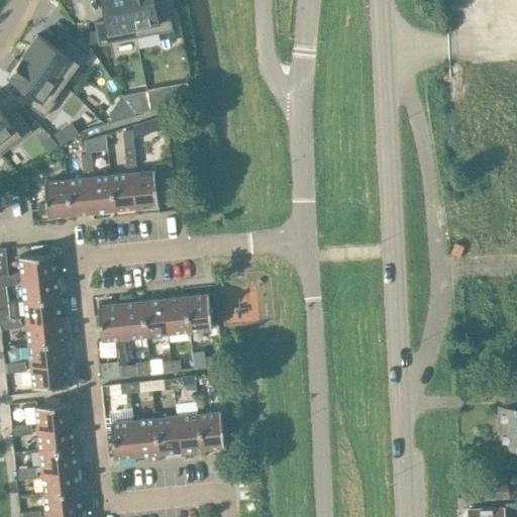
[(111,41),(135,36),(128,0),(102,0),(106,18),(94,20),(99,43),(111,41)]
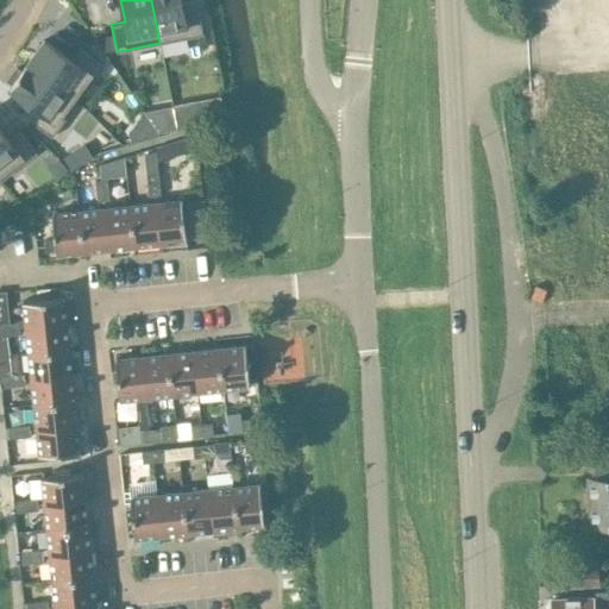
[(203,35),(198,6),(183,10),(181,0),(151,0),(159,43),(189,37),(203,35)]
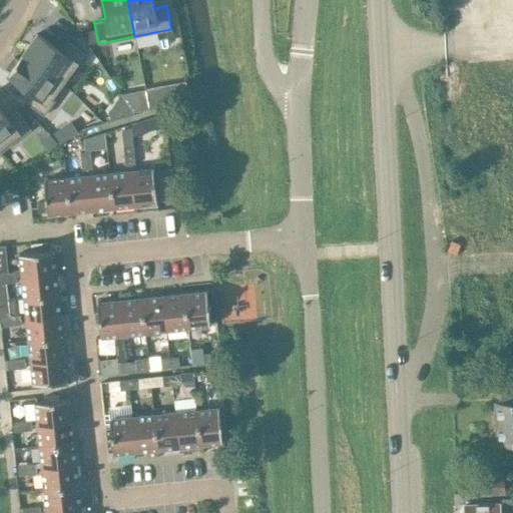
[(88,55),(69,41),(62,51),(37,33),(22,53),(66,85),(88,55)]
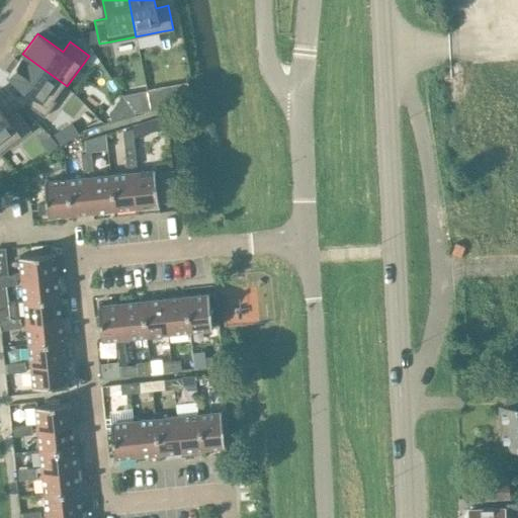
[(14,58),(6,68),(10,71),(8,75),(33,93),(25,102),(45,116),(67,86),(22,54),(18,60),(14,58)]
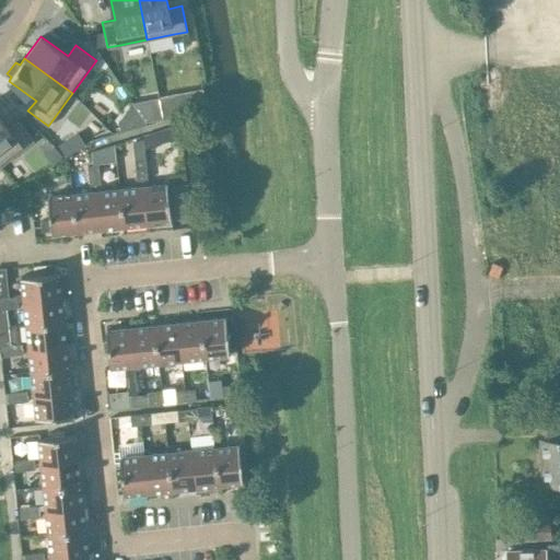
[(177,115),(173,95),(160,97),(163,117),(177,115)]
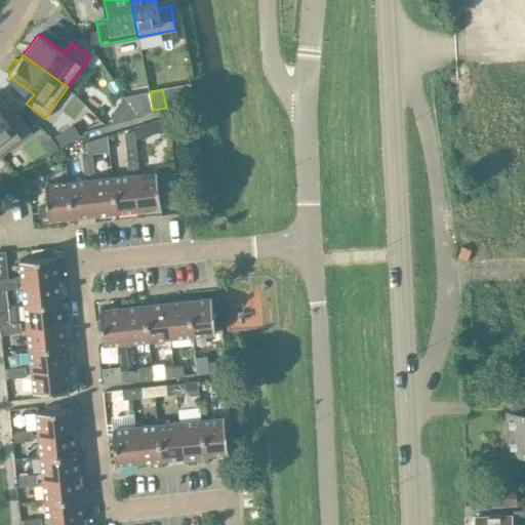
[(33,131),(17,113),(7,121),(0,111),(0,152),(2,155),(33,131)]
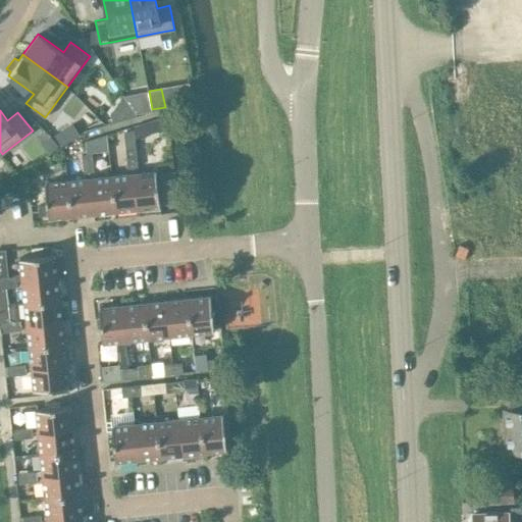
[(136,148),(134,129),(124,133),(125,149),(136,148)]
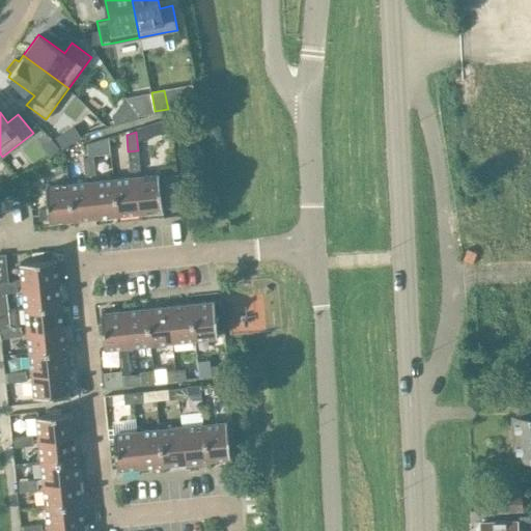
[(140,161),(139,151),(128,152),(129,162),(140,161)]
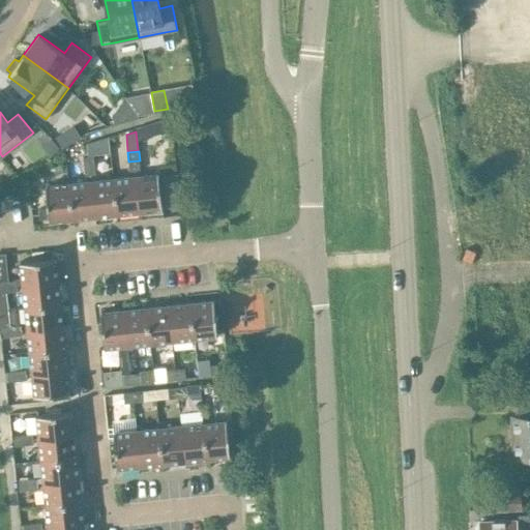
[(94,155),(83,156),(84,167),(95,166),(94,155)]
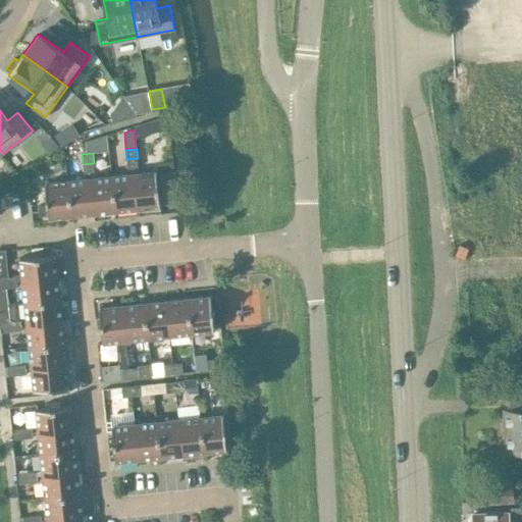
[(126,159),(127,168),(139,167),(138,158),(126,159)]
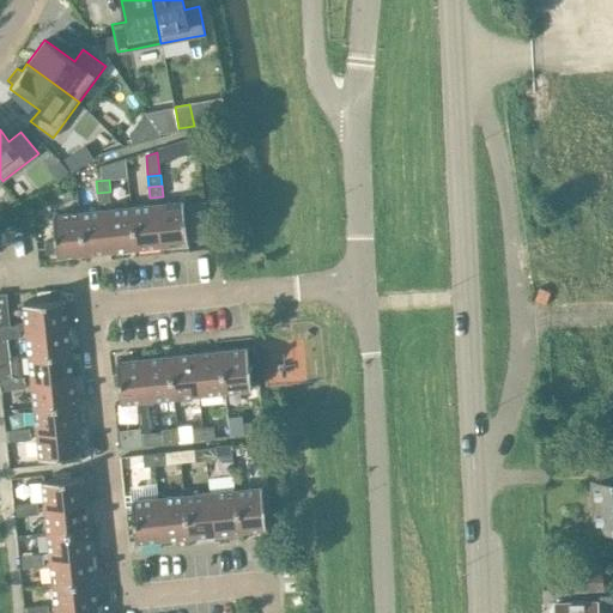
[(183,190),(184,202),(205,200),(204,188),(183,190)]
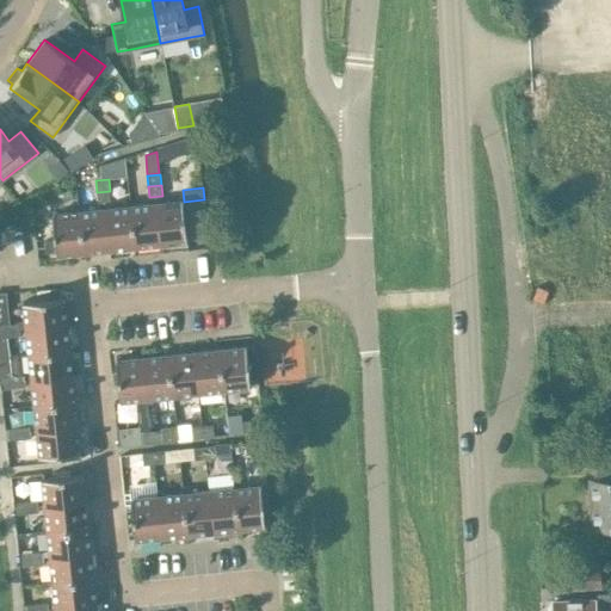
[(98,203),(110,202),(110,191),(97,192),(98,203)]
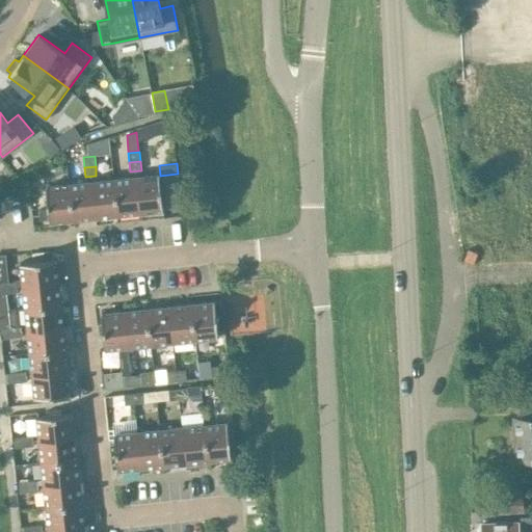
[(159,175),(135,177),(139,212),(162,209),(159,175)]
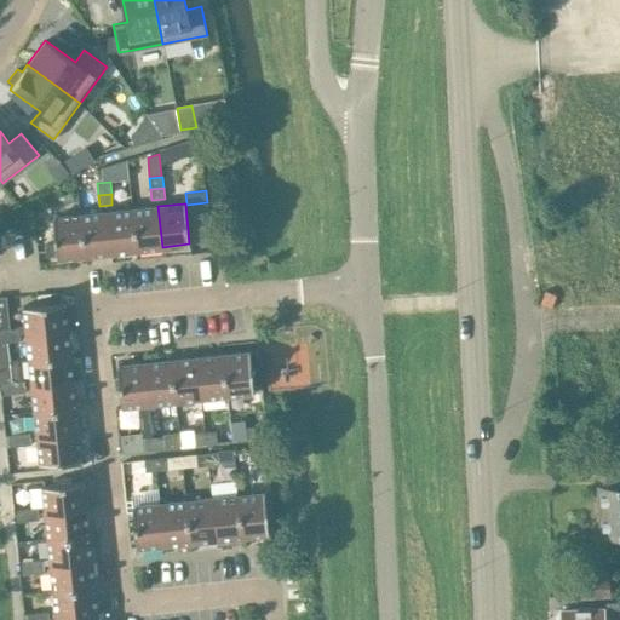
[(158,206),(132,208),(136,250),(162,247),(158,206)]
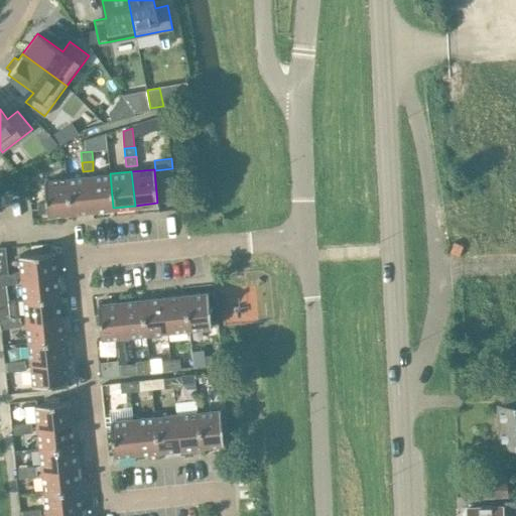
[(110,173),(88,176),(92,210),(113,208),(110,173)]
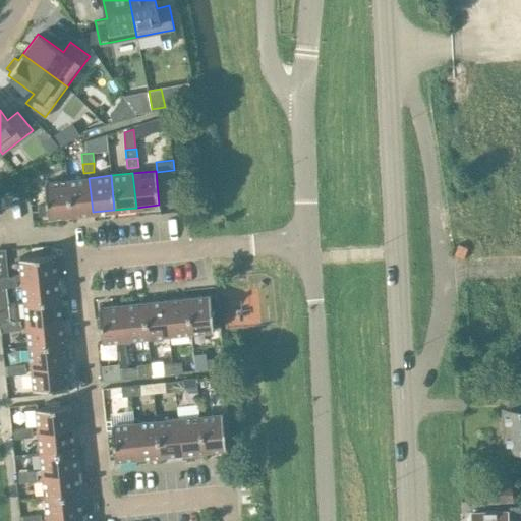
[(89,178),(67,180),(70,215),(93,212),(89,178)]
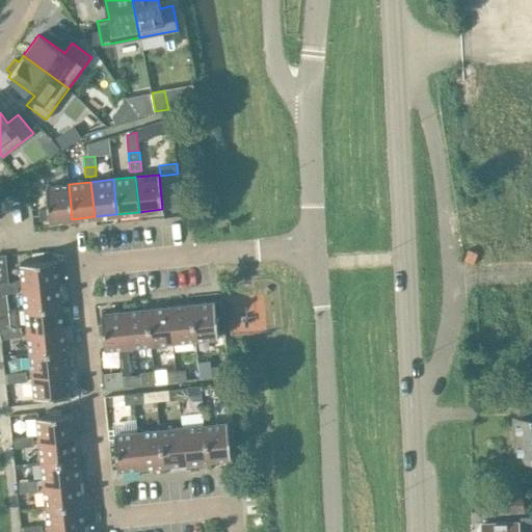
[(72,219),(69,184),(45,186),(49,221),(72,219)]
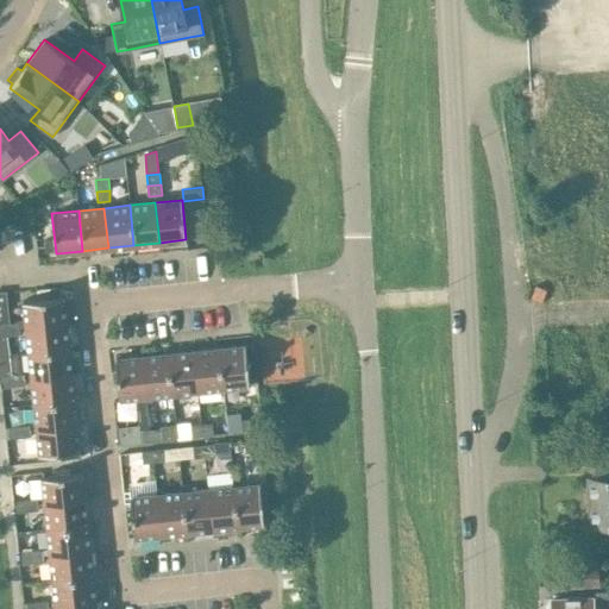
[(55,250),(54,238),(44,239),(45,251),(55,250)]
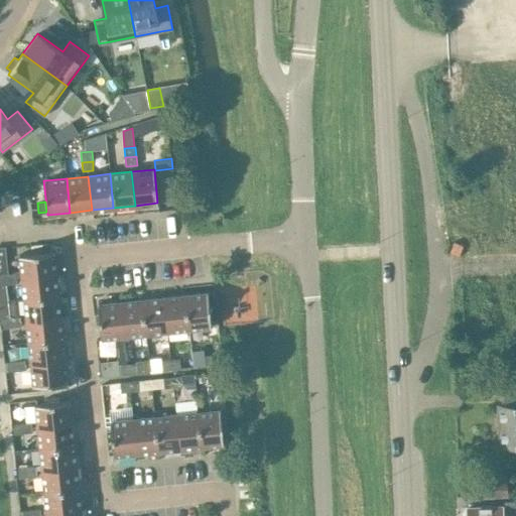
[(31,254),(49,252),(49,243),(30,245),(31,254)]
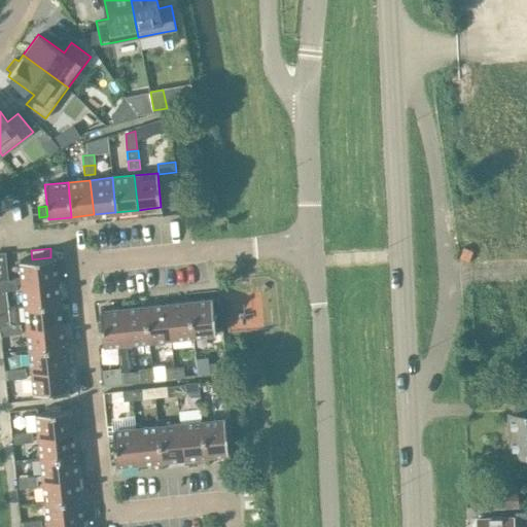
[(22,283),(57,280),(55,256),(20,260),(22,283)]
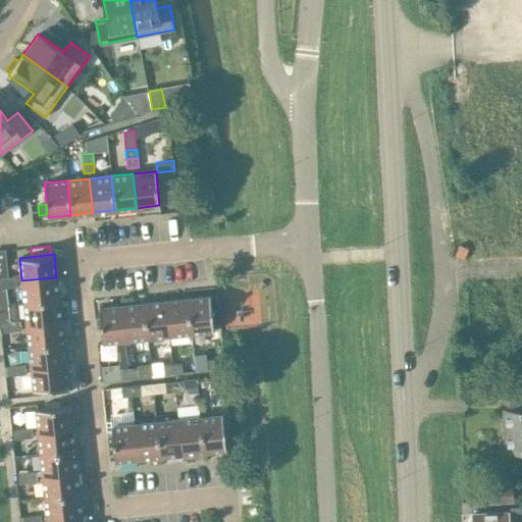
[(16,276),(7,277),(8,288),(17,286),(16,276)]
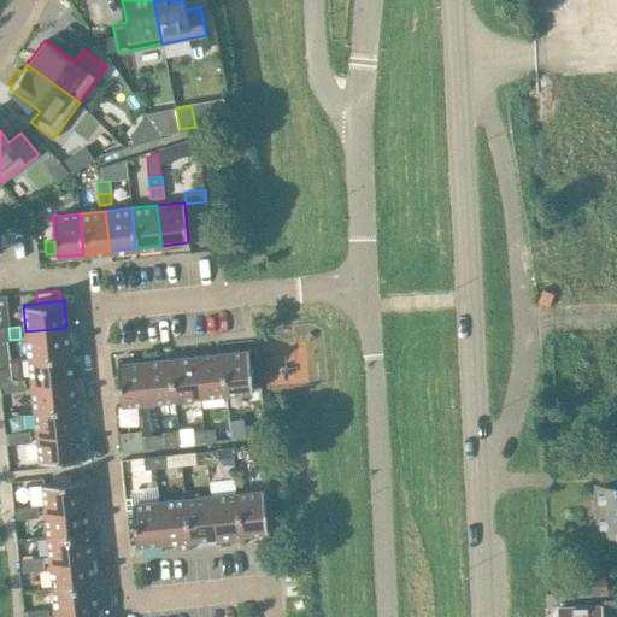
[(9,328),(0,328),(0,340),(10,340),(9,328)]
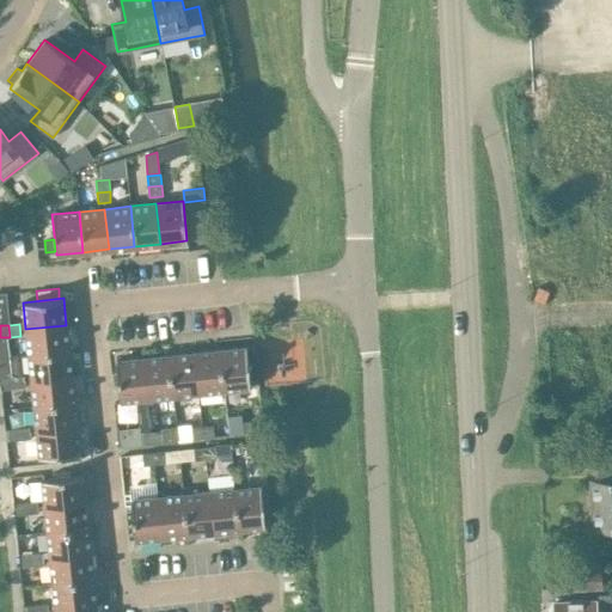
[(25,329),(28,355),(69,350),(66,325),(25,329)]
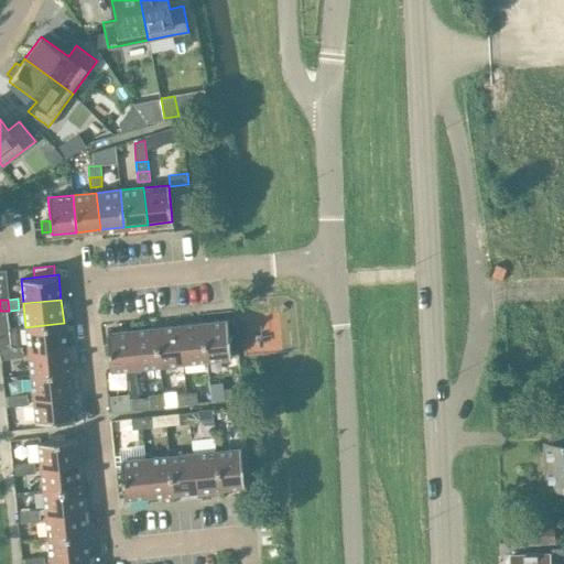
[(227,320),(202,322),(206,359),(207,359),(230,357),(227,320)]
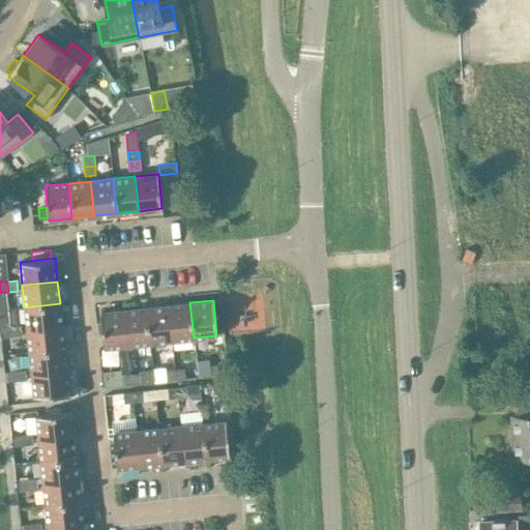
[(189,302),(168,304),(171,340),(173,340),(194,337),(189,302)]
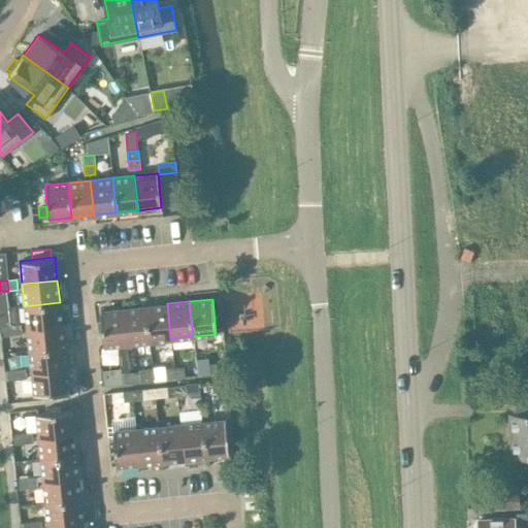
[(24,306),(27,328),(62,325),(60,302),(24,306)]
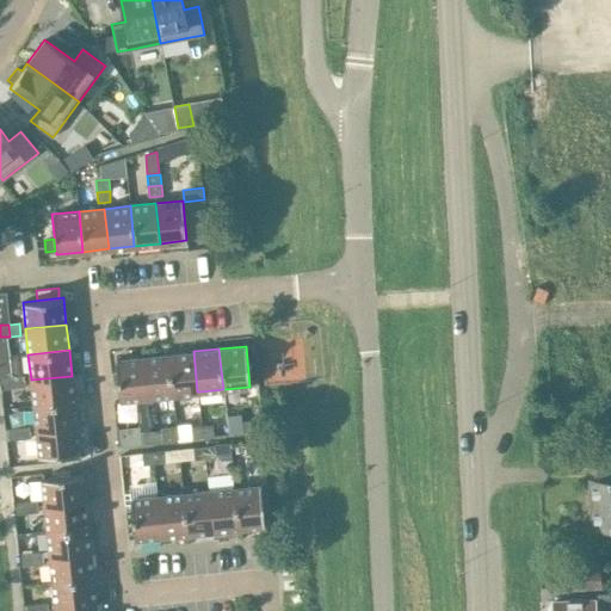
[(193,351),(167,353),(172,394),(197,392),(193,351)]
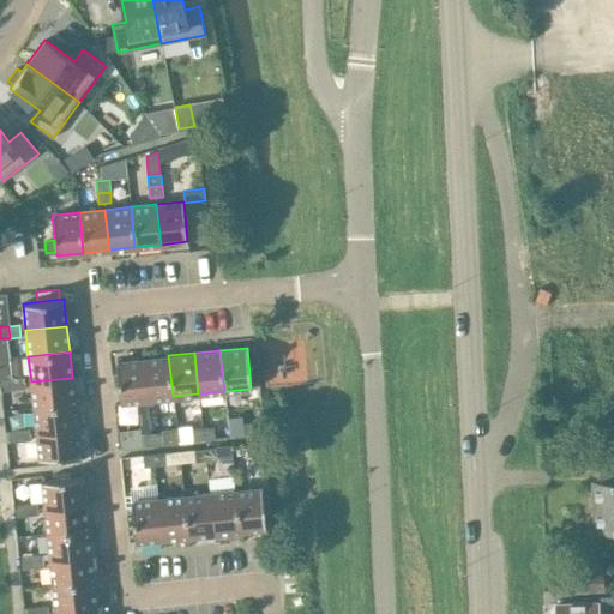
[(168,355),(143,357),(146,399),(173,396),(168,355)]
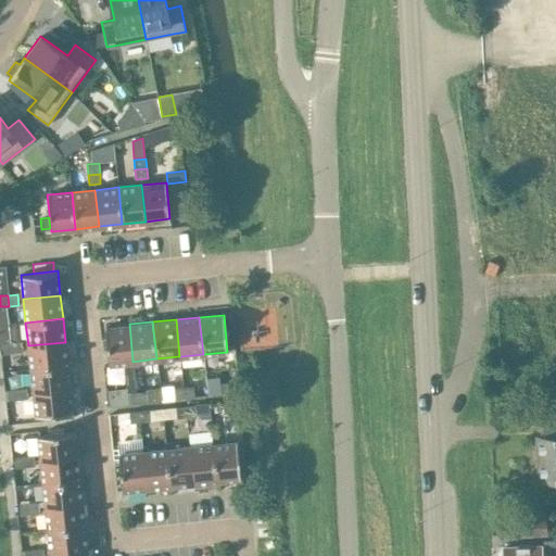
[(133,362),(129,324),(105,327),(109,364),(133,362)]
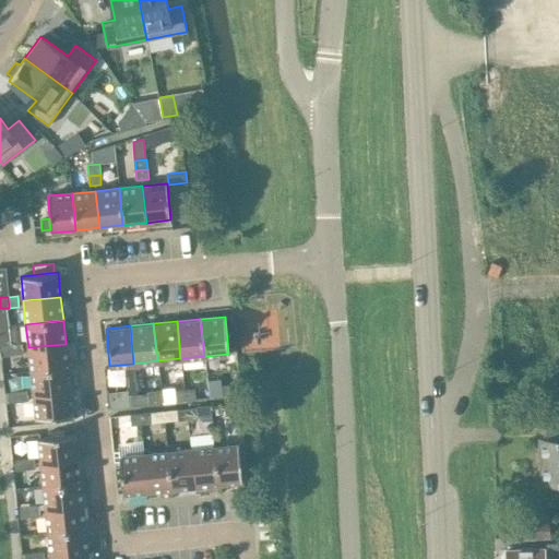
[(23,343),(13,344),(14,355),(24,354),(23,343)]
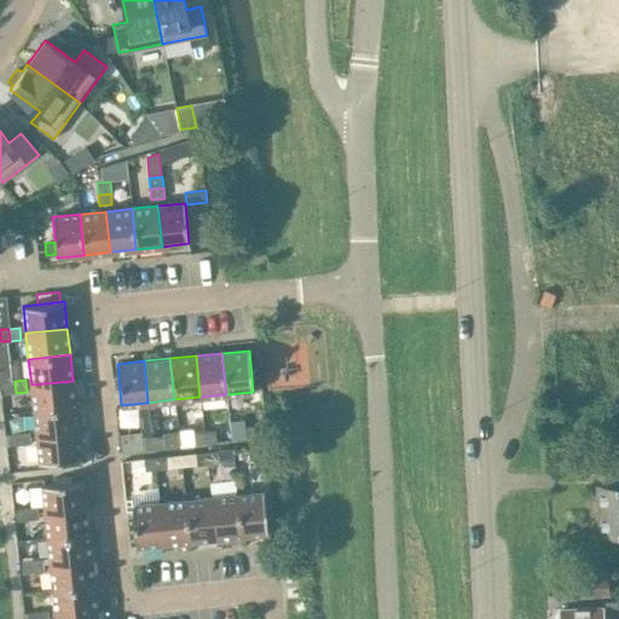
[(15,381),(3,382),(4,394),(16,393),(15,381)]
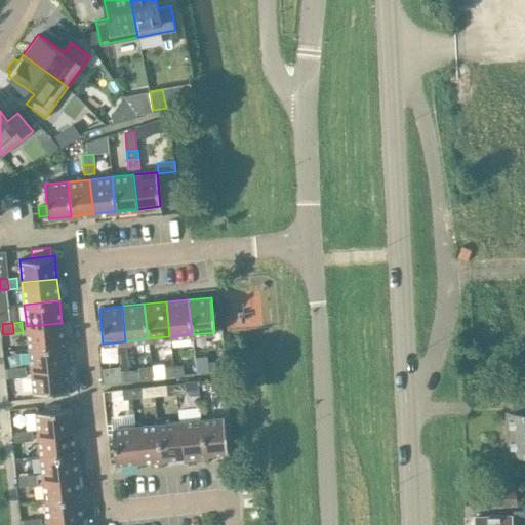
[(27,326),(29,349),(64,345),(62,323),(27,326)]
